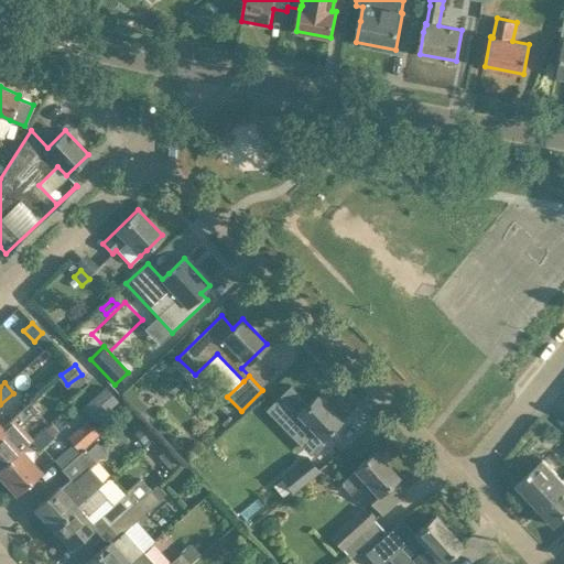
[(290,384),(266,409),(267,410),(269,408),(310,449),(340,420),(316,394),(307,404),(290,387),(291,386),(290,384)]
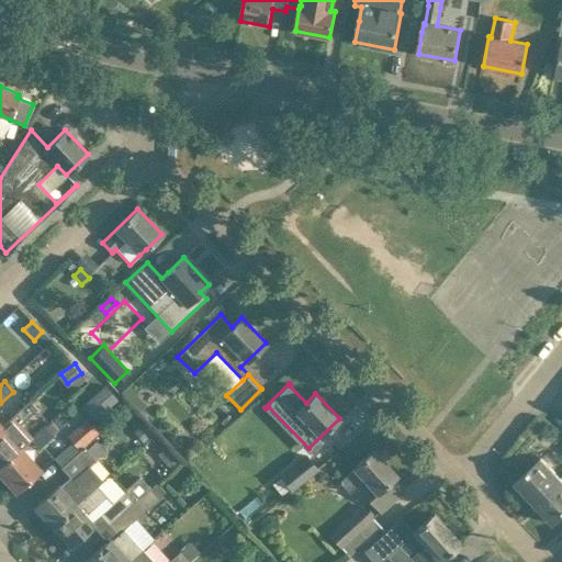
[(94,418),(116,398),(104,385),(82,405),(94,418)]
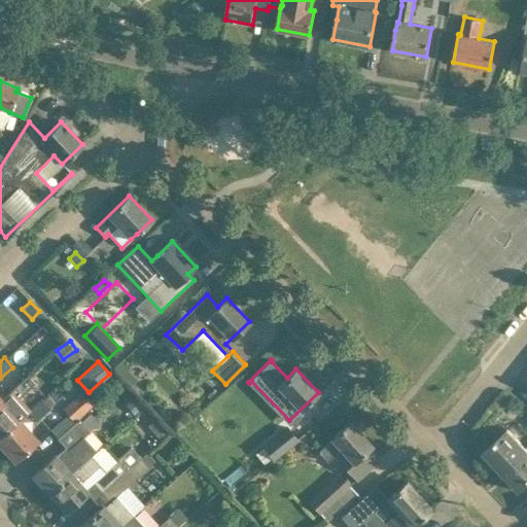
[(1,399),(0,399),(0,436),(20,420),(28,412),(29,412),(28,411),(18,398),(30,387),(34,383),(27,376),(23,379),(10,390),(1,399)]
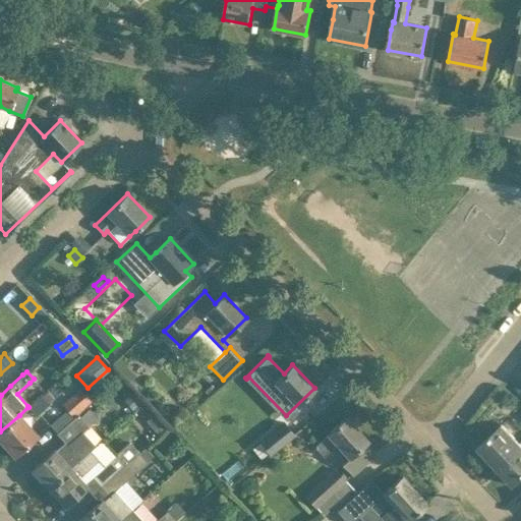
[(73,416),(91,401),(79,389),(62,404),(73,416)]
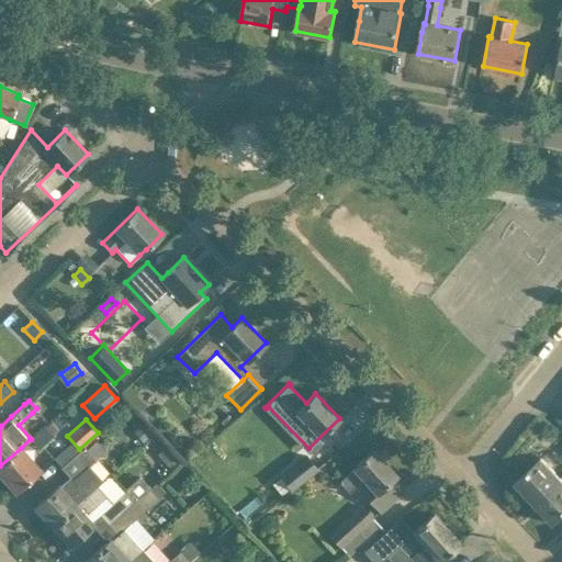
[(143,442),(153,434),(143,423),(133,431),(143,442)]
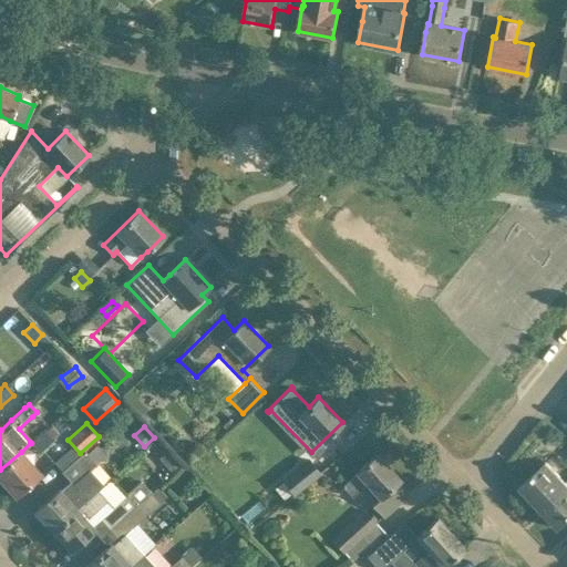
[(38,451),(52,439),(44,430),(30,442),(31,443),(30,443),(38,451)]
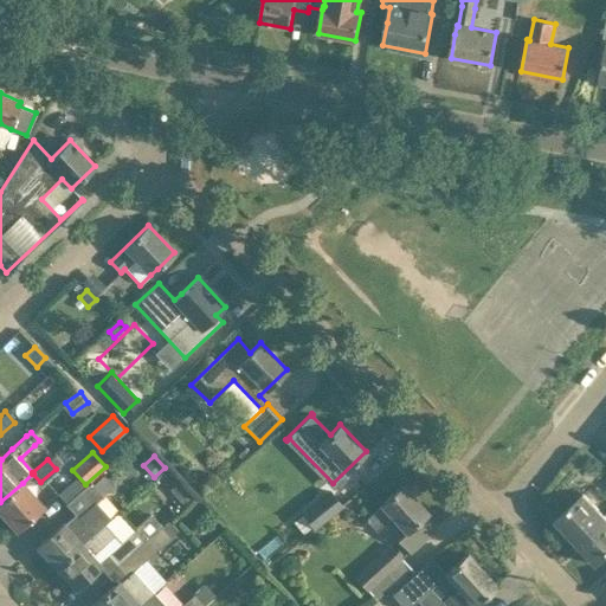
[(113,485),(103,475),(92,484),(90,482),(65,503),(75,514),(64,523),(63,522),(37,546),(56,567),(82,543),(104,524),(103,523),(109,517),(95,502),(103,496),(102,495),(113,485)]
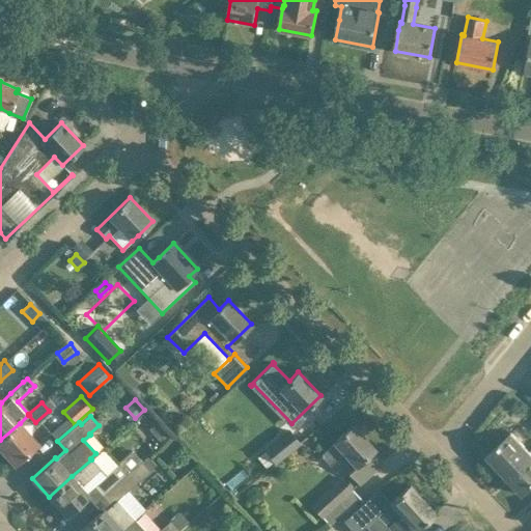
[(161,442),(167,437),(156,422),(148,428),(161,442)]
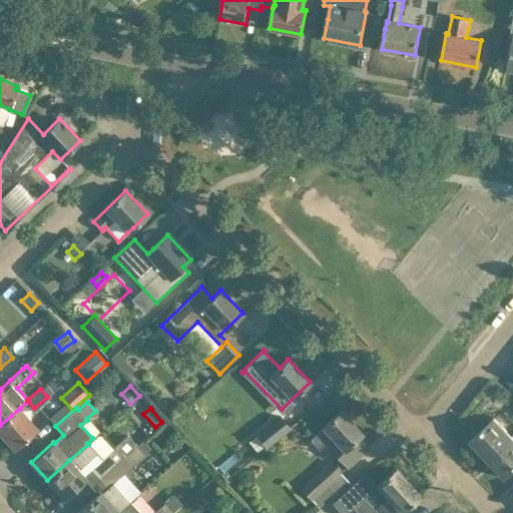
[(0,433),(14,449),(29,436),(37,429),(19,409),(0,425),(0,433)]
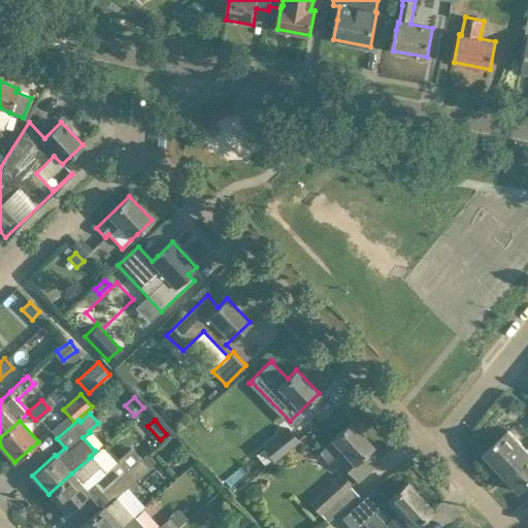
[(381,459),(370,448),(372,447),(351,423),(332,439),(319,452),(328,462),(337,454),(349,466),(347,468),(358,481),(381,459)]
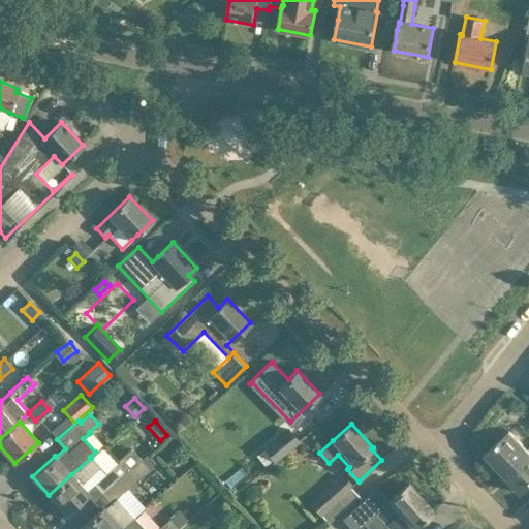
[(288,429),(265,447),(275,461),(299,441),(288,429)]
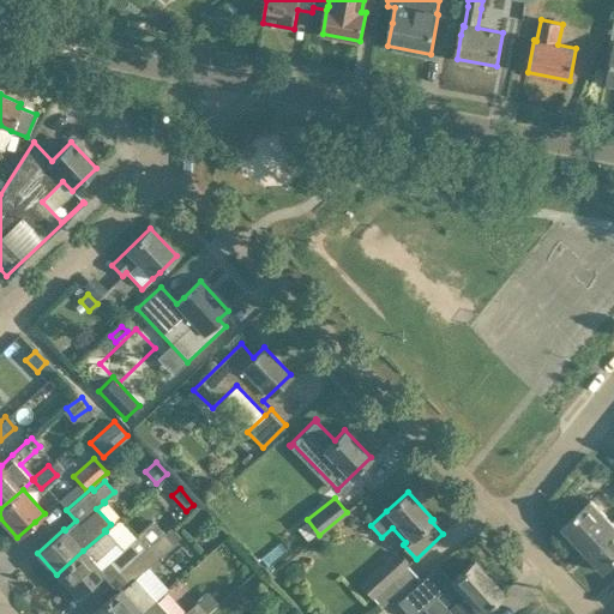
[(583,549),(612,522),(591,500),(563,527),(583,549)]
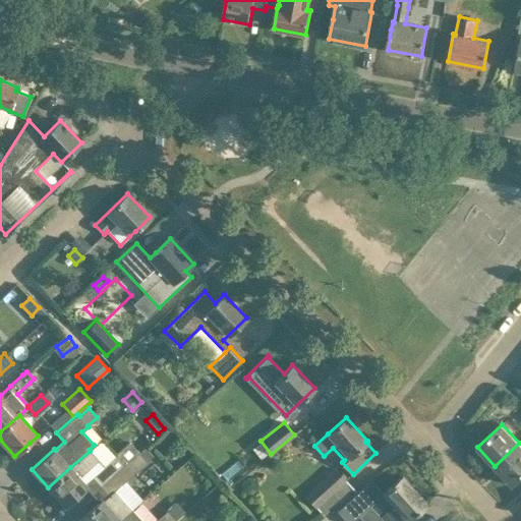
[(70,467),(48,487),(52,490),(50,493),(50,496),(56,503),(59,503),(61,502),(65,506),(87,485),(85,483),(93,477),(100,485),(138,451),(129,442),(114,455),(101,440),(95,446),(90,451),(70,467)]
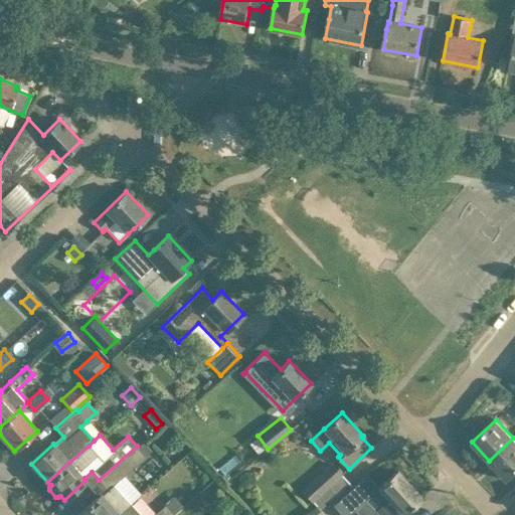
[(514,440),(513,438),(489,461),(507,480),(514,472),(514,440)]
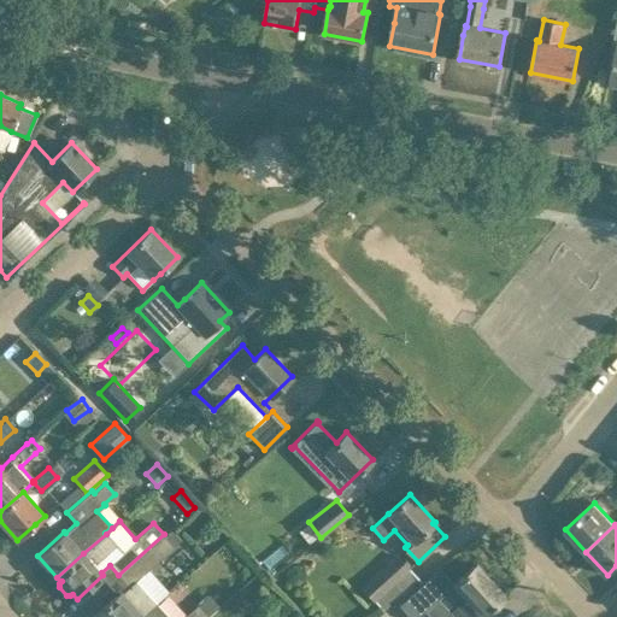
[(121,592),(93,616),(92,616),(140,616),(156,603),(136,580),(148,569),(181,540),(171,529),(165,535),(164,534),(118,575),(129,586),(122,593),(121,592)]
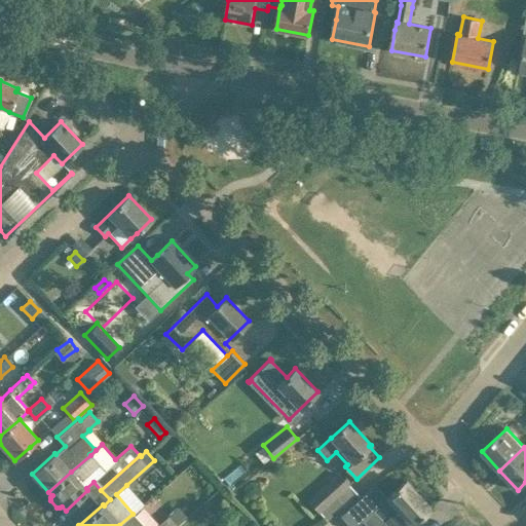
[(326,520),(357,493),(349,484),(338,472),(307,499),(320,513),(326,520)]
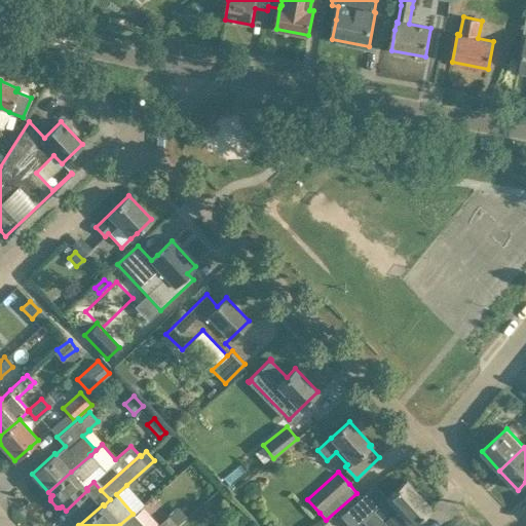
[(359,497),(337,517),(345,525),(353,525),(373,511),(386,525),(411,525),(413,525),(412,524),(430,506),(406,480),(384,498),(372,485),(359,497)]
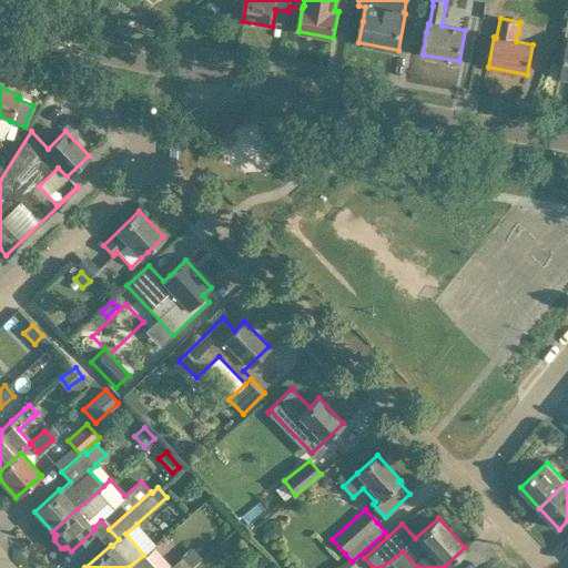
[(154,567),(143,555),(129,567),(190,567),(200,560),(190,549),(169,567),(154,567)]
